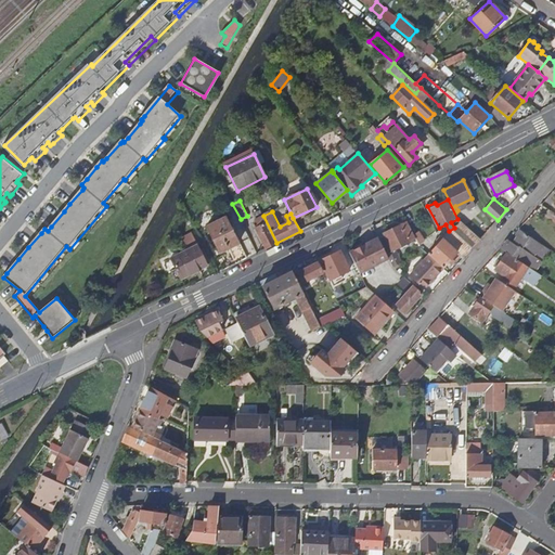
[(490,228),(497,221),(486,211),(479,218),(490,228)]
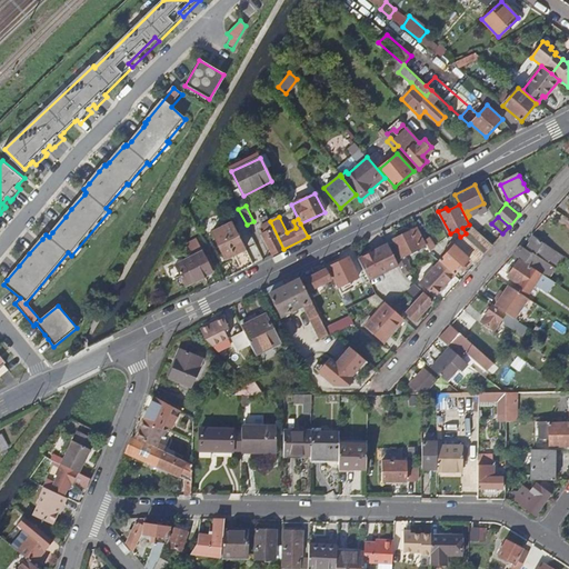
[(271,255),(283,249),(270,221),(261,226),(263,230),(260,232),(271,255)]
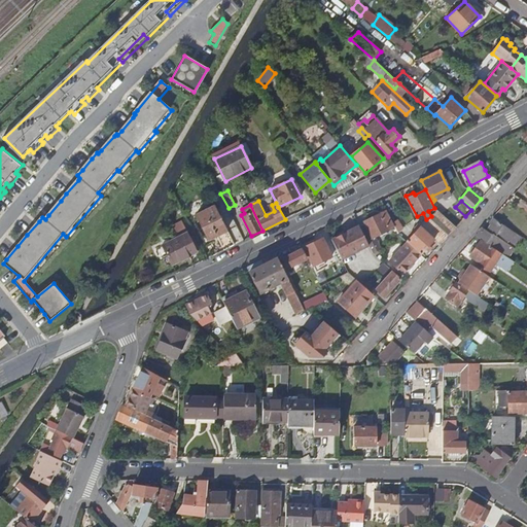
[(227,230),(215,206),(197,215),(208,239),(227,230)]
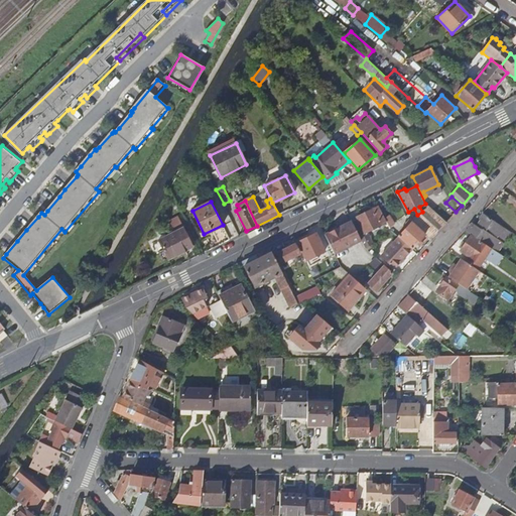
[(386,222),(379,207),(357,218),(365,233),(386,222)]
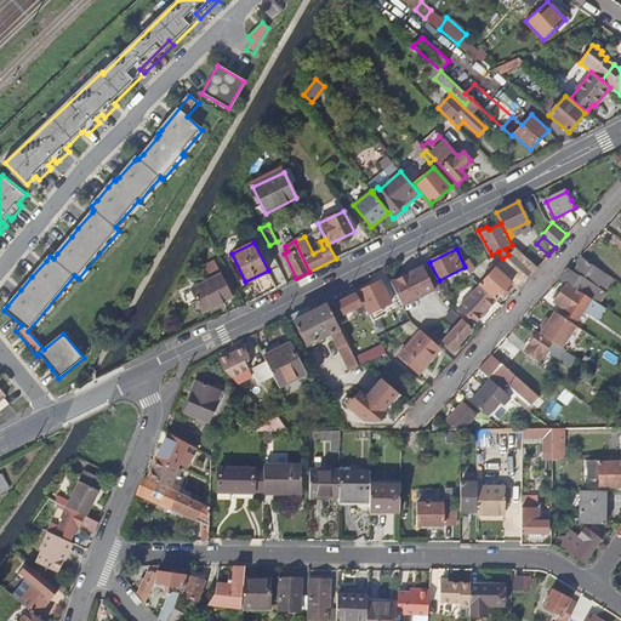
[(519,288),(537,268),(516,249),(494,266),(496,267),(512,281),(519,288)]
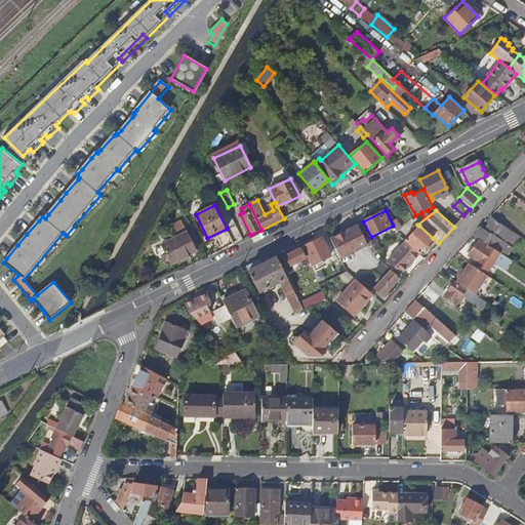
[(478,231),(474,235),(480,239),(498,251),(505,243),(492,235),(495,232),(508,239),(513,231),(491,216),(486,221),(490,225),(484,234),(478,231)]
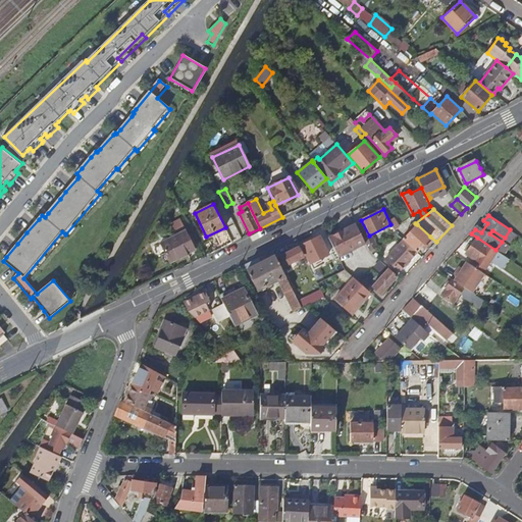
[(366,244),(356,223),(348,228),(358,248),(366,244)]
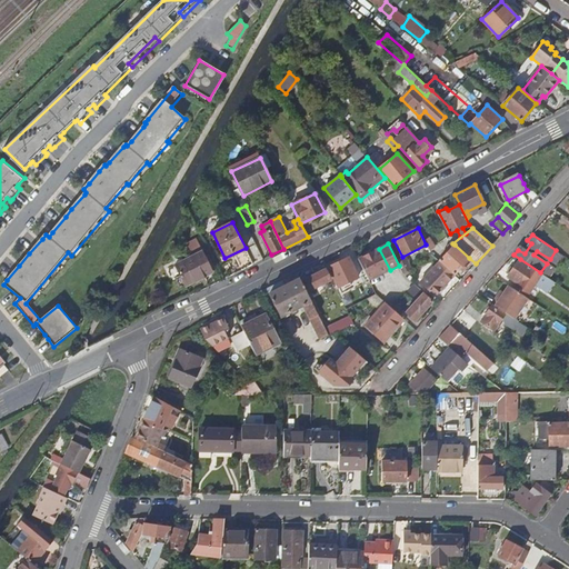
[(439,261),(440,262),(455,275),(469,258),(455,245),(439,261)]
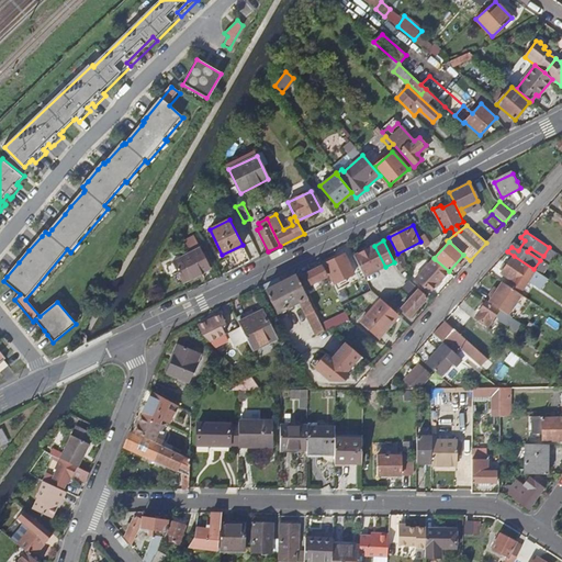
[(355,255),(364,278),(385,267),(374,246),(355,255)]
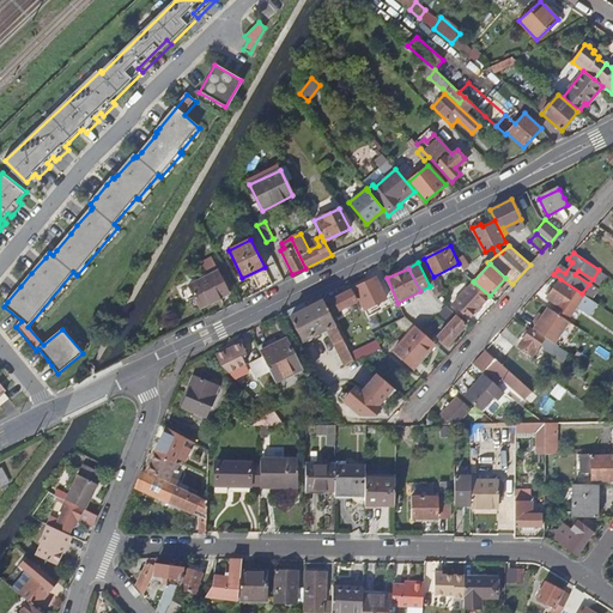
[(200,308),(229,292),(217,269),(188,284),(200,308)]
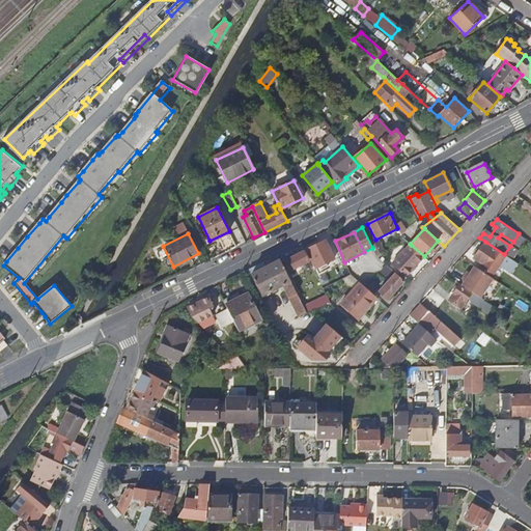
[(315,268),(334,258),(332,254),(334,252),(332,249),(330,250),(325,241),(306,249),(315,268)]
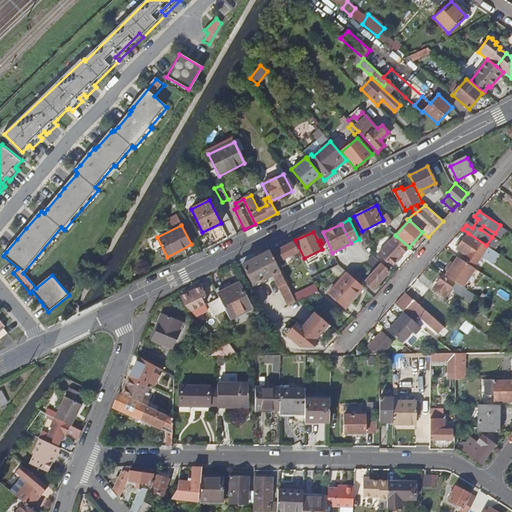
[(493,250),(486,245),(468,233),(458,248),(465,252),(461,259),(472,266),(481,251),(489,256),(493,250)]
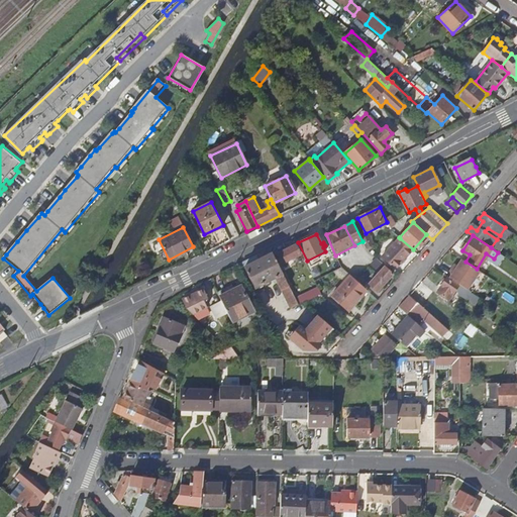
[(413,249),(400,238),(383,257),(395,270),(413,249)]
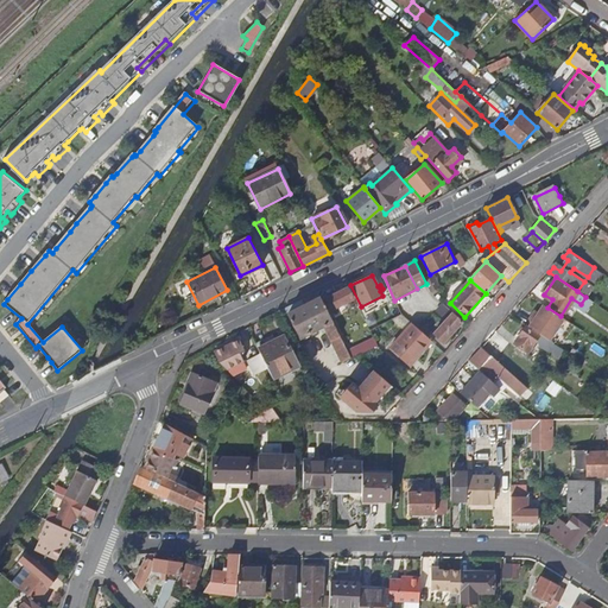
[(353,299),(347,287),(325,298),(331,310),(353,299)]
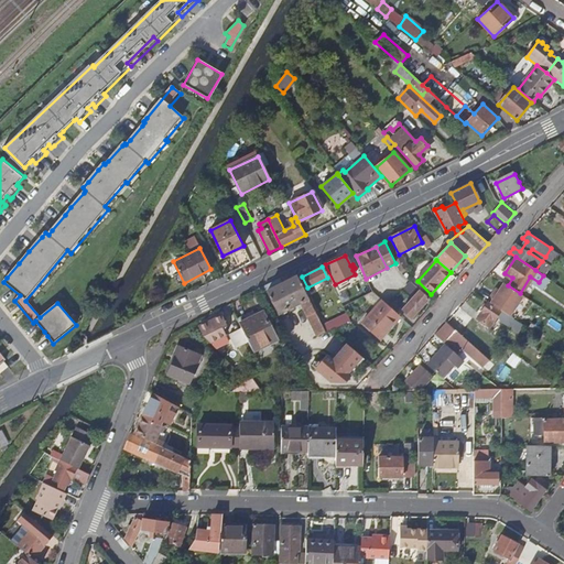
[(280,279),(264,286),(278,314),(301,303),(307,316),(310,315),(316,312),(299,275),(282,283),(280,279)]
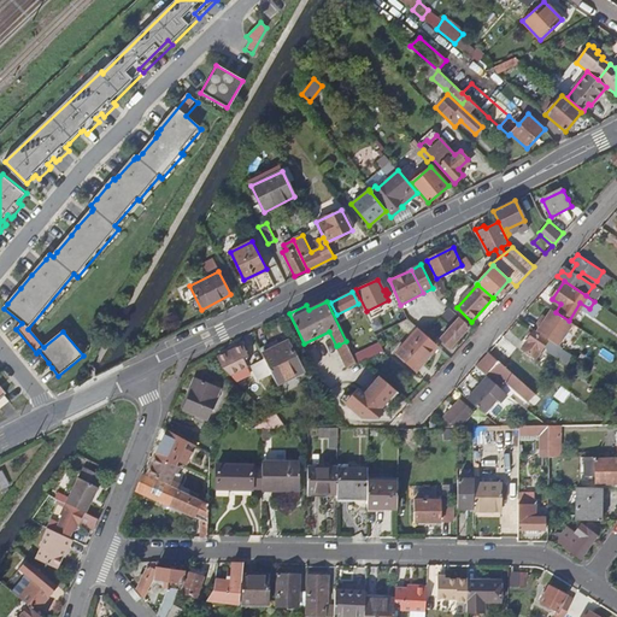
[(573,323),(569,321),(556,312),(552,310),(547,317),(542,324),(538,321),(533,329),(553,344),(557,346),(573,323)]
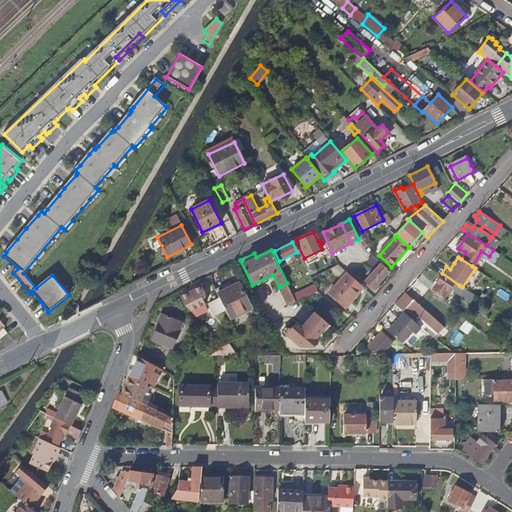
[(365,282),(373,289),(389,271),(381,264),(365,282)]
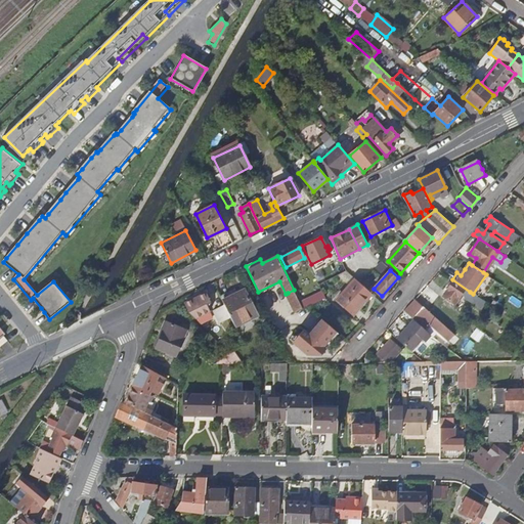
[(373,294),(355,278),(337,301),(352,314),(364,301),(365,301),(373,294)]
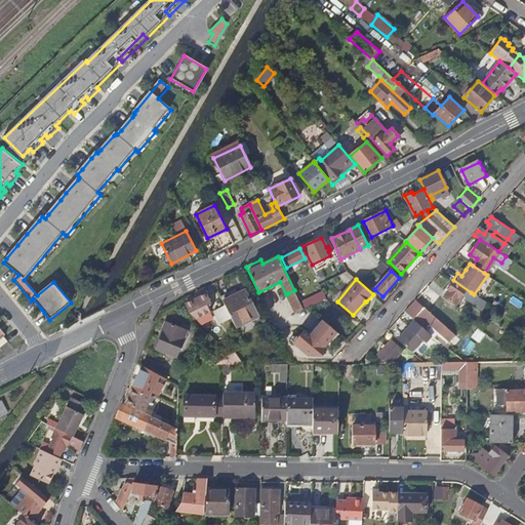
[(444,297),(455,305),(466,290),(453,282),(444,297)]
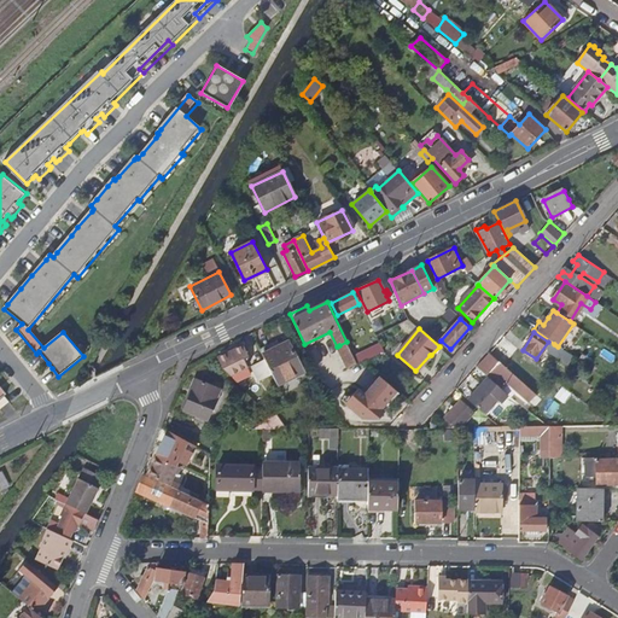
[(263,354),(264,357),(273,373),(278,384),(303,372),(289,342),(263,354)]
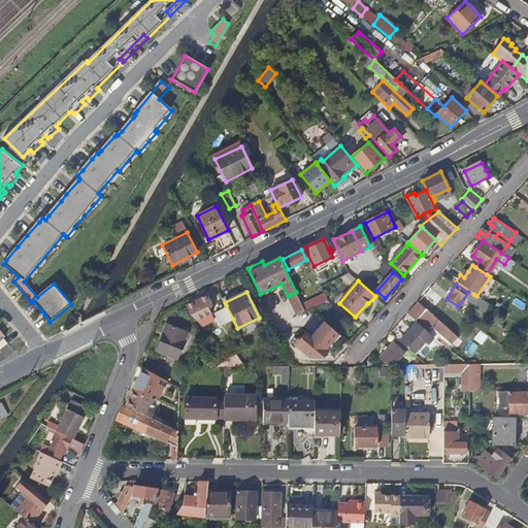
[(297,316),(301,314),(305,311),(302,304),(296,292),(290,295),(297,309),(294,311),(295,314),(297,316)]
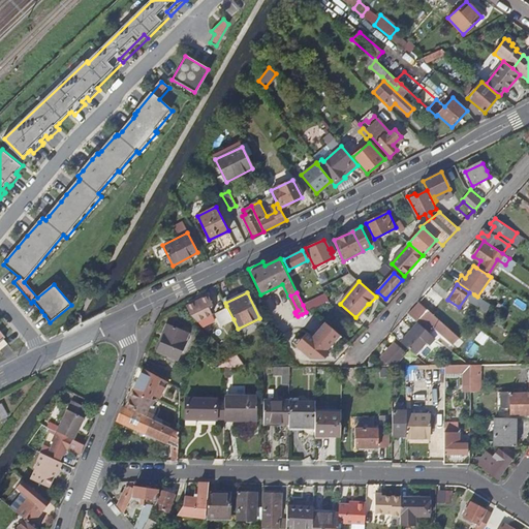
[(329,301),(325,293),(303,305),(306,312),(310,310),(318,306),(329,301)]
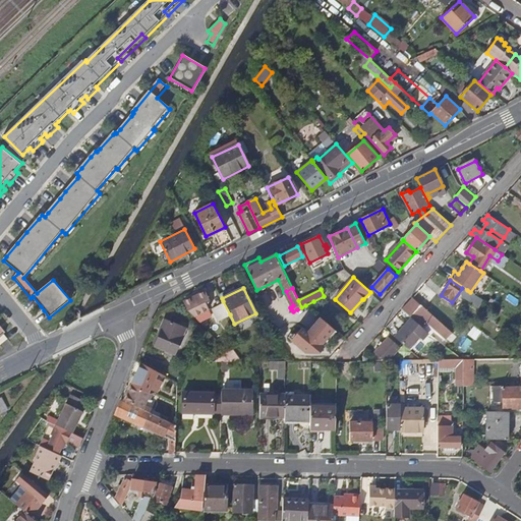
[(483,301),(470,292),(467,290),(463,296),(463,297),(479,307),(483,301)]
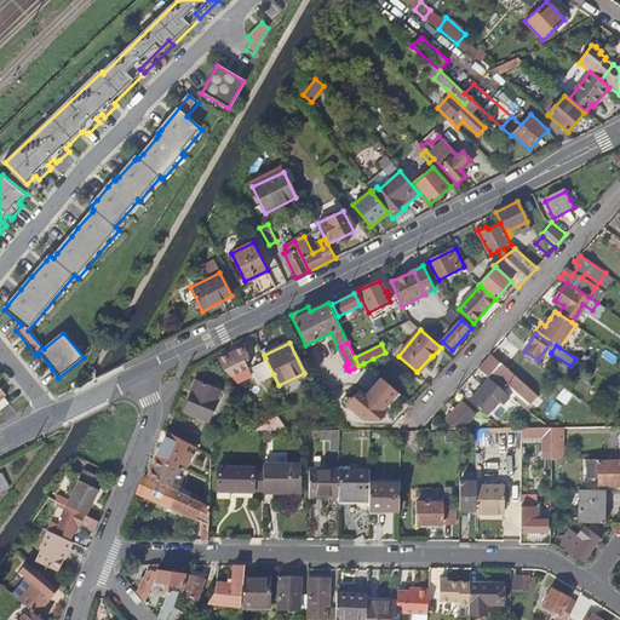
[(225,369),(231,377),(248,368),(245,360),(250,357),(245,346),(219,360),(225,369)]
